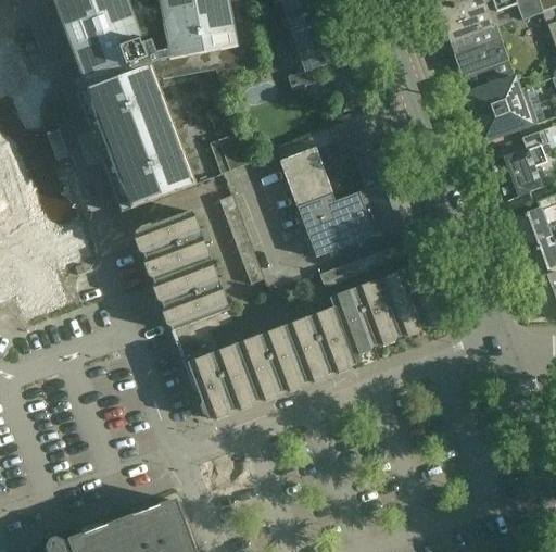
[(52,0),(55,10),(79,73),(81,73),(87,86),(85,87),(77,90),(76,90),(77,96),(118,204),(121,210),(122,209),(127,208),(129,207),(194,182),(154,73),(161,71),(163,76),(215,67),(219,78),(257,61),(245,0),(52,0)]
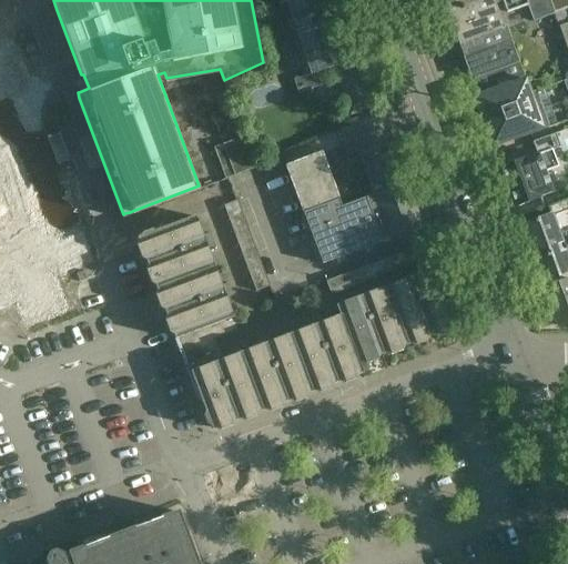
[(286,0),(283,1),(280,2),(283,12),(304,73),(293,77),(298,91),(322,83),(317,70),(327,66),(330,71),(334,69),(343,96),(348,112),(362,108),(375,103),(375,102),(373,96),(362,64),(357,52),(347,56),(326,0),(286,0)]
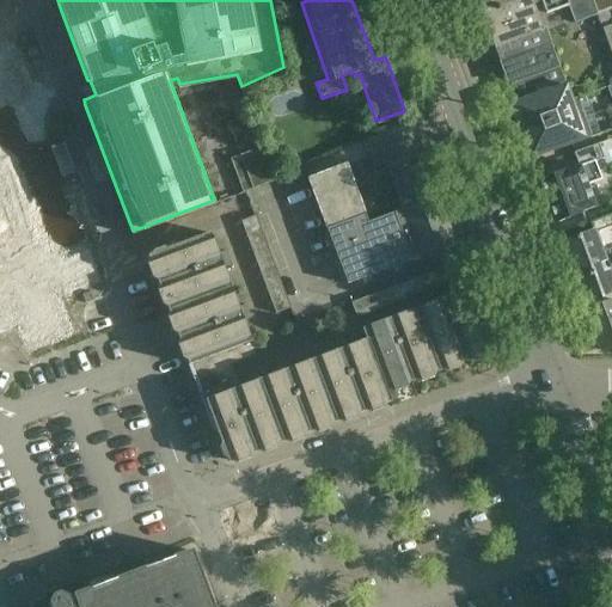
[(490,25),(502,59),(550,42),(544,26),(540,28),(531,1),(531,0),(475,0),(484,26),(490,25)]
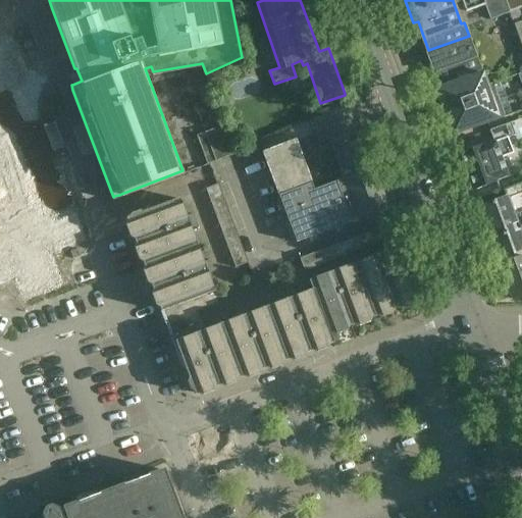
[(453,0),(453,1),(456,0),(463,0),(465,9),(484,2),(489,17),(509,10),(505,0),(453,0)]
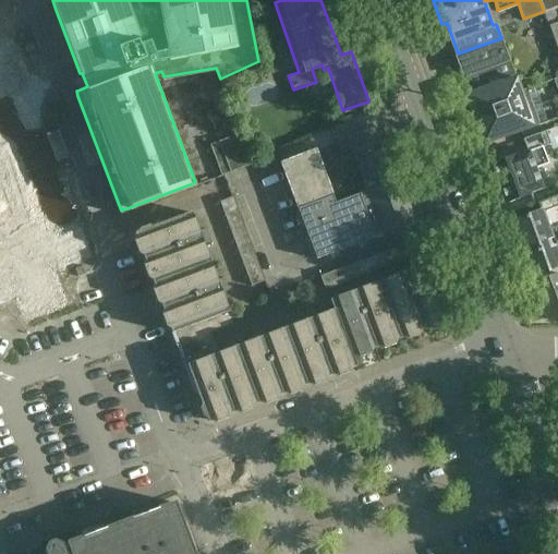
[(540,0),(544,11),(557,5),(557,0),(540,0)]
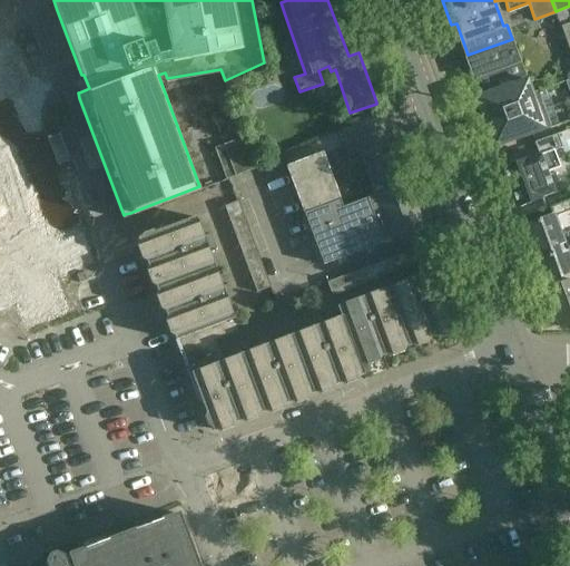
[(0,519),(172,455),(140,371),(131,373),(111,320),(112,319),(102,291),(31,97),(28,98),(0,25),(0,519)]
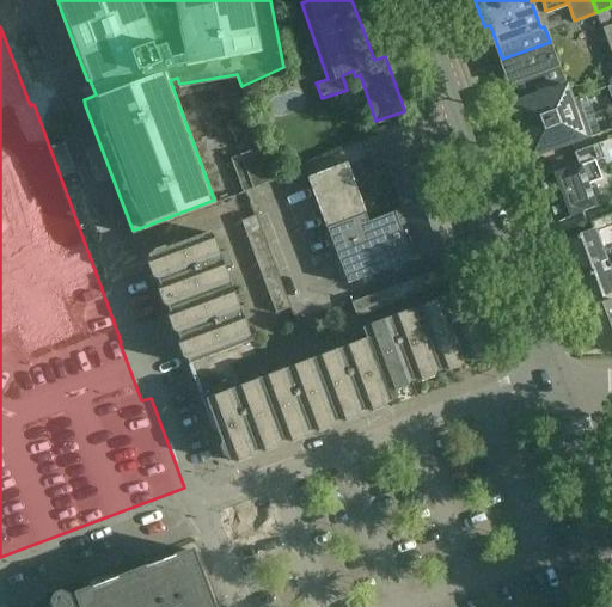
[(550,42),(502,59),(509,78),(506,79),(505,77),(503,78),(531,154),(601,129),(587,90),(570,96),(558,60),(557,61),(550,42)]
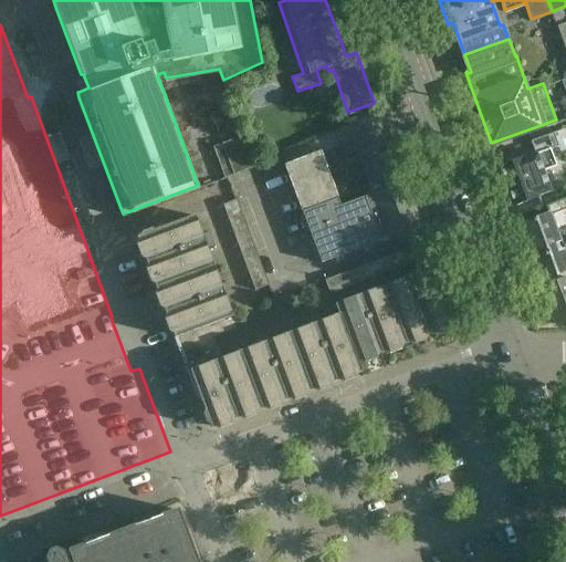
[(371,183),(401,172),(385,126),(354,137),(354,139),(344,143),(347,153),(358,148),(371,183)]
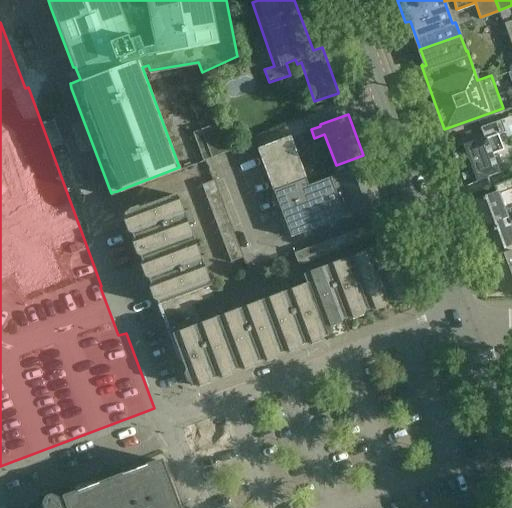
[(236,145),(225,117),(197,128),(207,156),(236,145)]
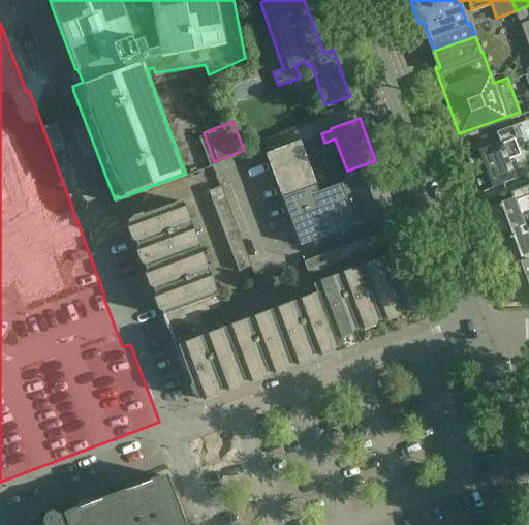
[(489,145),(465,153),(478,188),(502,180),(516,175),(508,157),(521,153),(515,135),(522,133),(518,121),(496,128),(500,141),(489,145)]
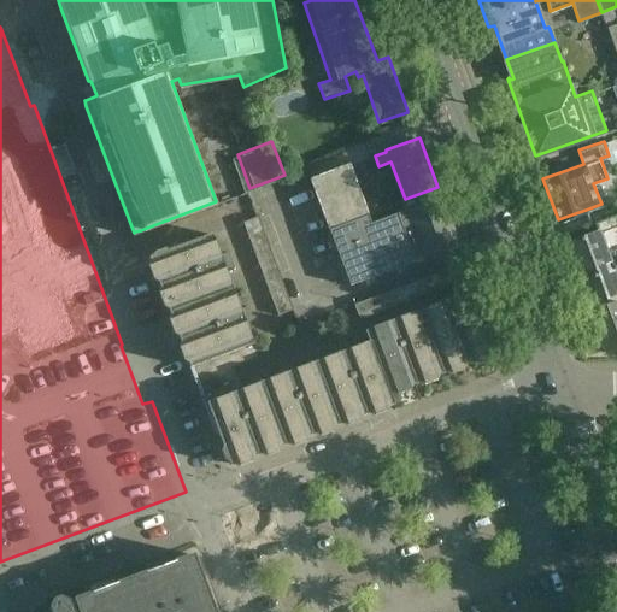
[(329,227),(368,213),(350,160),(310,175),(329,227)]
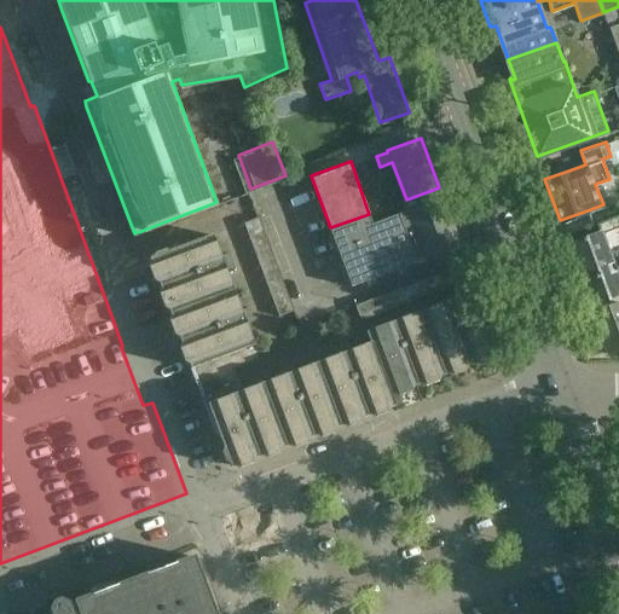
[(369,214),(330,227),(337,248),(352,279),(397,264),(426,254),(460,241),(439,187),(406,200),(409,207),(370,220),(369,214)]
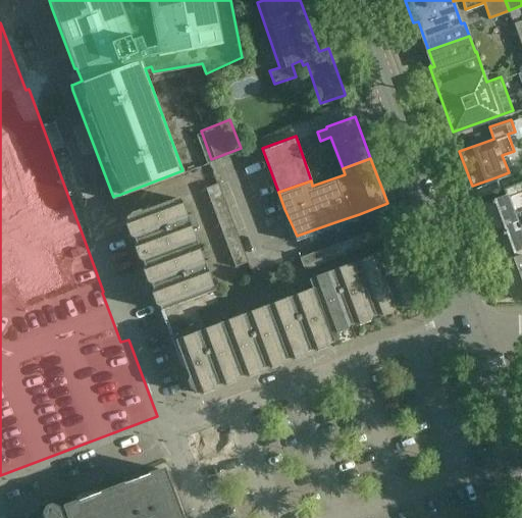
[(506,197),(479,206),(499,258),(521,249),(521,235),(519,226),(513,211),(521,207),(521,177),(502,186),(506,197)]
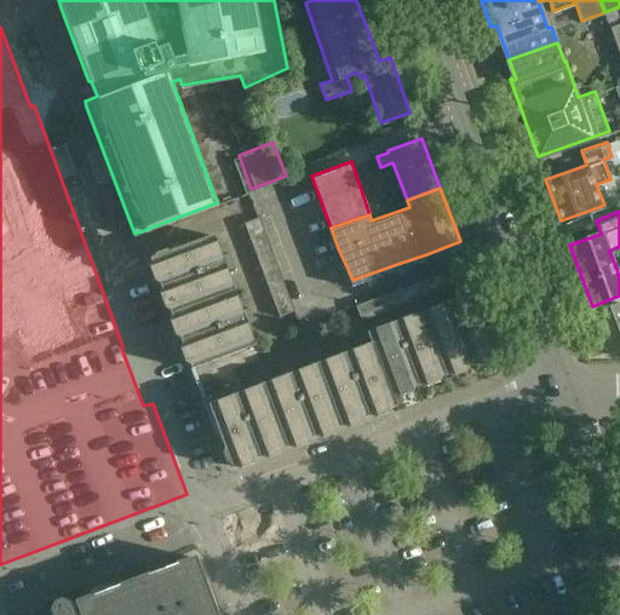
[(293,308),(259,214),(244,220),(280,314),(293,308)]
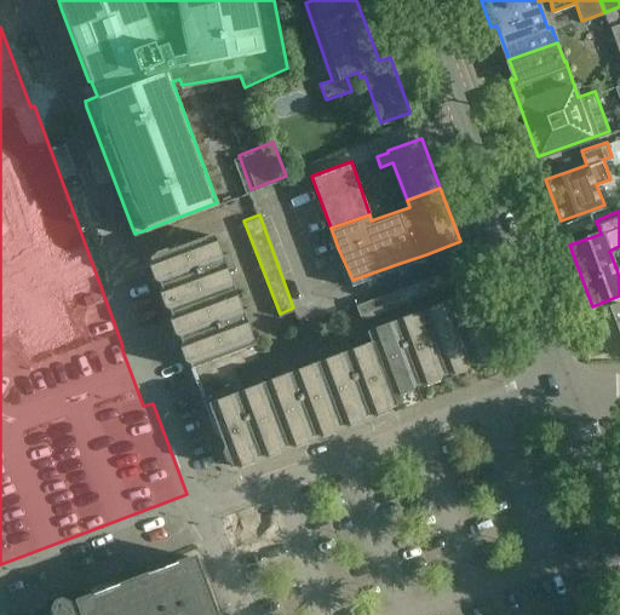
[(153,257),(151,258),(151,259),(154,258),(162,279),(160,280),(162,287),(165,286),(172,306),(170,306),(172,314),(174,312),(182,333),(181,334),(183,342),(185,340),(193,361),(189,362),(195,379),(259,356),(246,321),(250,320),(245,306),(241,308),(225,266),(229,265),(224,251),(220,253),(213,231),(168,248),(171,252),(155,258),(154,256),(153,256),(153,257)]
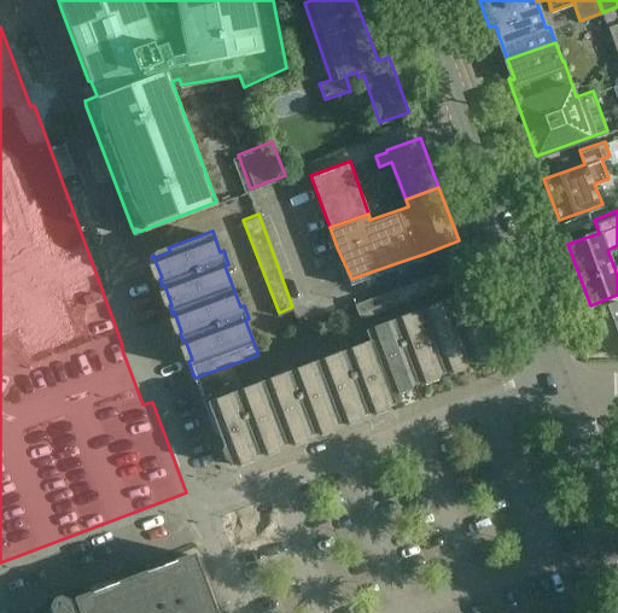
[(471,275),(465,260),(355,302),(360,316),(471,275)]
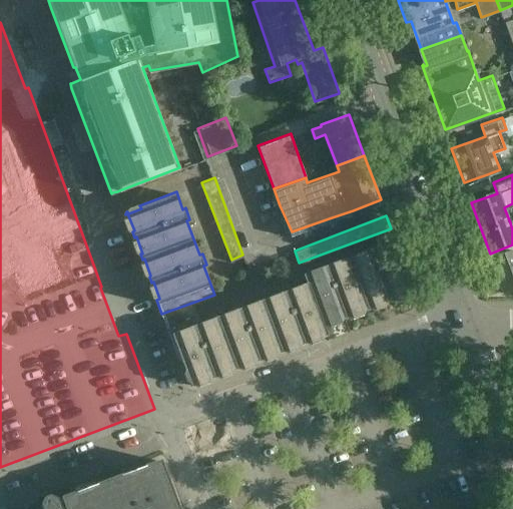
[(414,291),(395,237),(303,273),(307,283),(200,323),(197,315),(168,326),(176,347),(179,346),(184,359),(181,360),(184,369),(182,371),(186,380),(190,382),(190,381),(191,382),(192,382),(192,383),(194,383),(193,381),(210,375),(211,376),(216,374),(216,373),(232,366),(233,368),(239,366),(238,364),(255,358),(255,359),(262,357),(262,358),(266,361),(278,356),(279,352),(279,351),(285,349),(284,347),(301,341),(301,343),(307,341),(306,339),(323,333),(324,335),(328,334),(324,325),(326,324),(330,325),(342,321),(343,317),(349,315),(353,317),(364,313),(366,309),(371,307),(375,309),(387,304),(388,300),(394,298),(398,300),(409,296),(411,292),(414,291)]
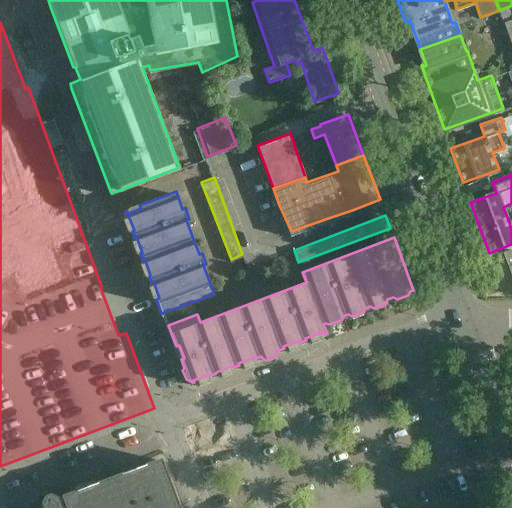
[(511,249),(491,258),(504,291),(511,288),(511,249)]
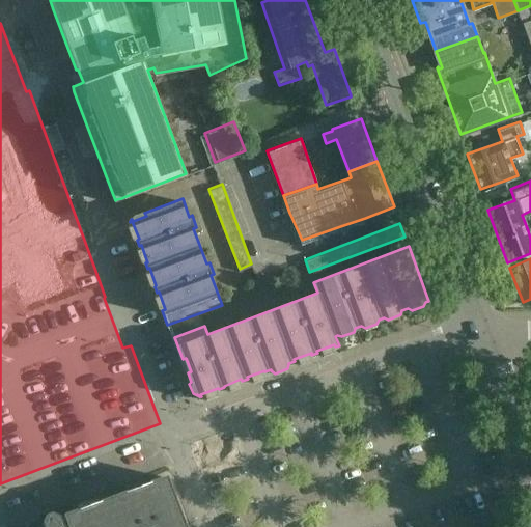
[(185,526),(166,475),(64,514),(68,526),(185,526)]
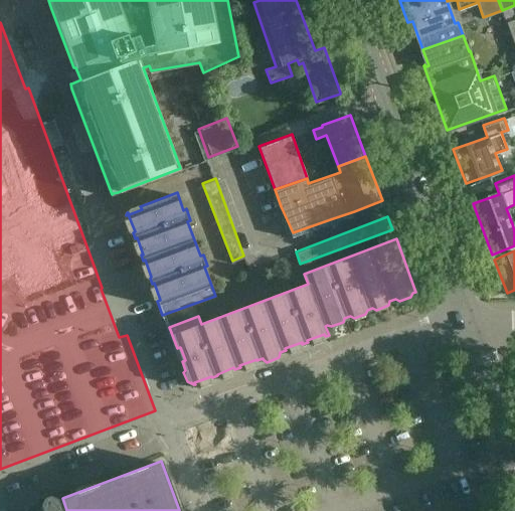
[(62,510),(58,500),(50,496),(44,498),(40,506),(42,510),(62,510)]
